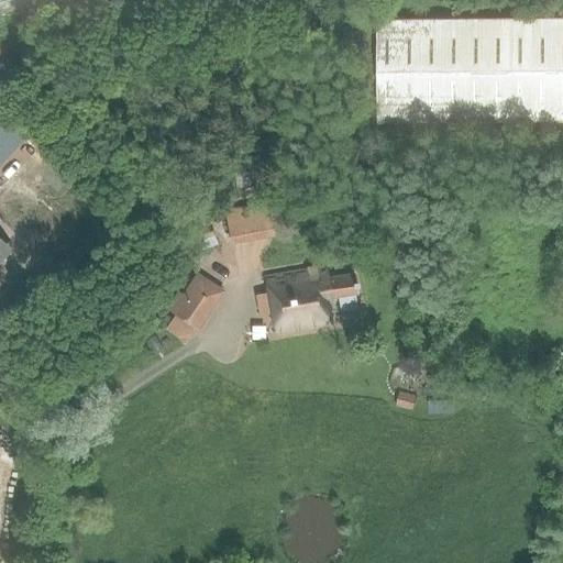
[(377,121),(562,119),(562,18),(376,20),(377,121)]
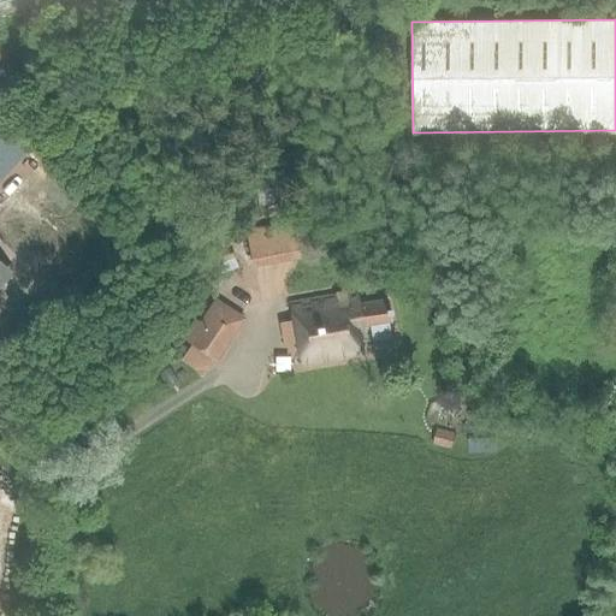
[(0,177),(23,153),(0,131),(0,177)]
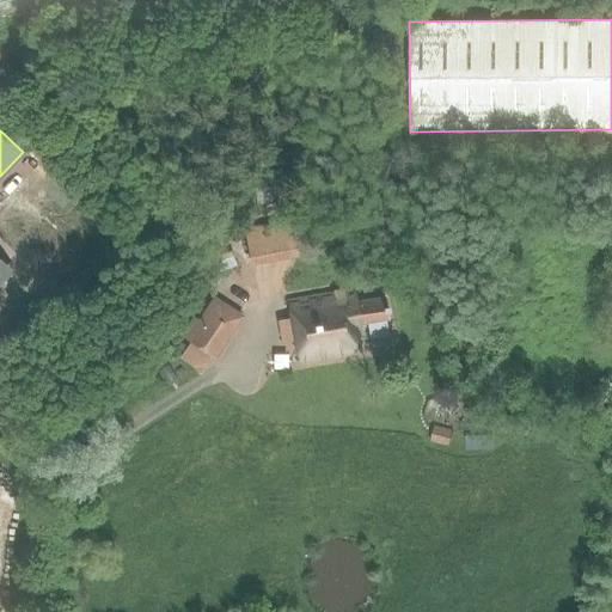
[(243,228),(250,265),(299,257),(292,219),(243,228)]
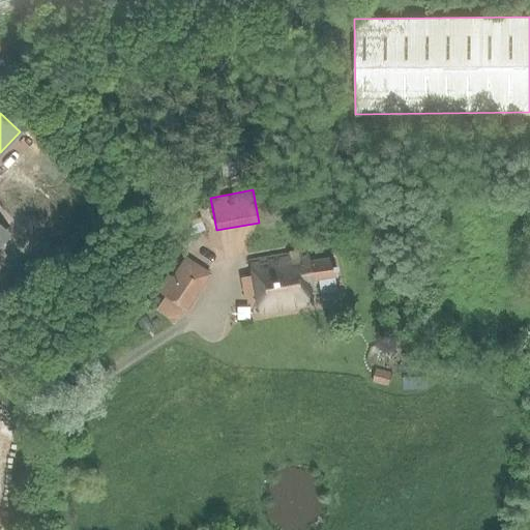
[(308,283),(337,277),(334,259),(311,263),(310,252),(251,261),(260,314),(312,305),(308,283)]
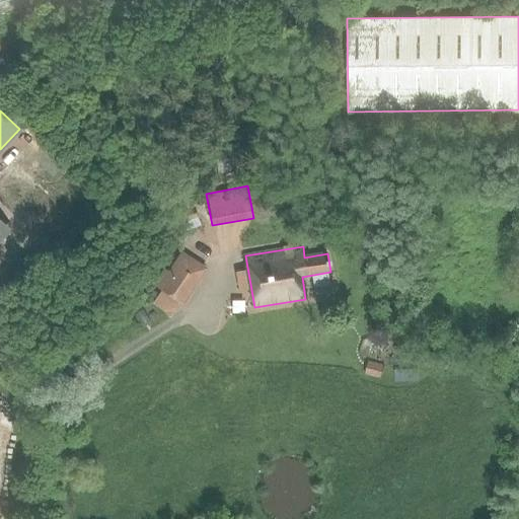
[(204,271),(180,255),(159,287),(162,289),(156,298),(172,309),(179,300),(182,302),(204,271)]
